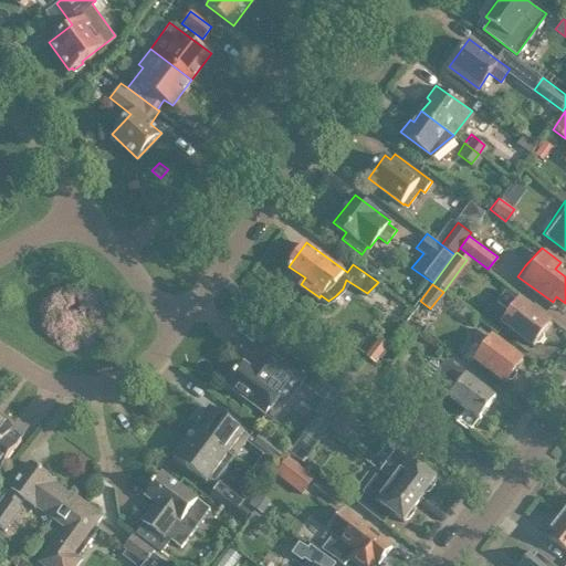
[(503,323),(533,345),(535,342),(537,342),(542,336),(542,334),(549,323),(506,292),(500,301),(513,310),(503,323)]
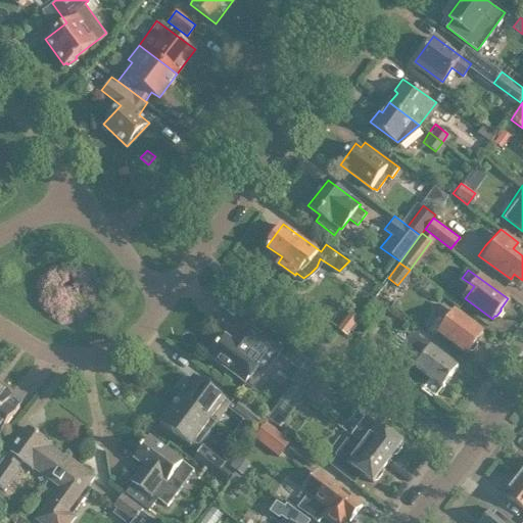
[(376,294),(355,321),(366,328),(385,301),(376,294)]
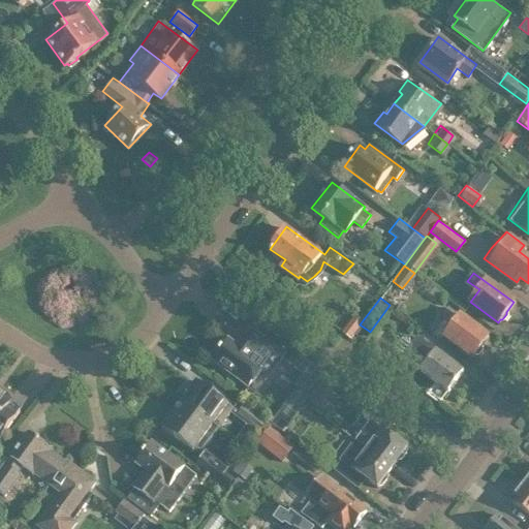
[(444,335),(472,356),(473,354),(477,354),(481,348),(481,344),(488,336),(448,306),(441,314),(453,322),(444,335)]
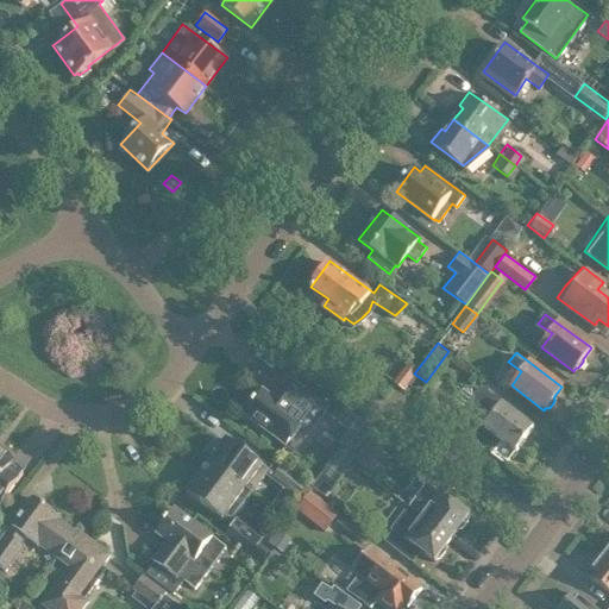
[(393,381),(402,388),(416,370),(407,362),(393,381)]
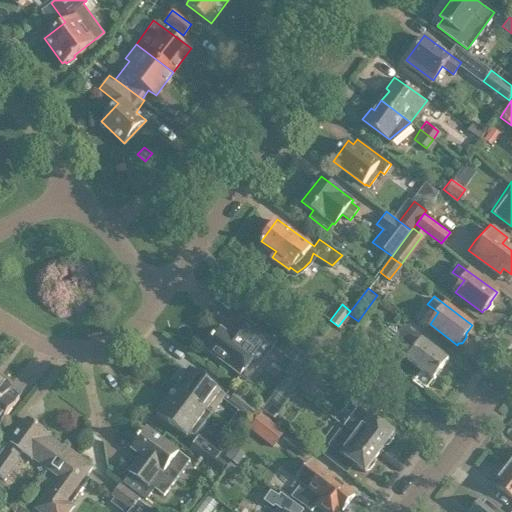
[(205,347),(231,366),(241,373),(252,358),(258,363),(275,340),(243,316),(230,333),(221,326),(205,347)]
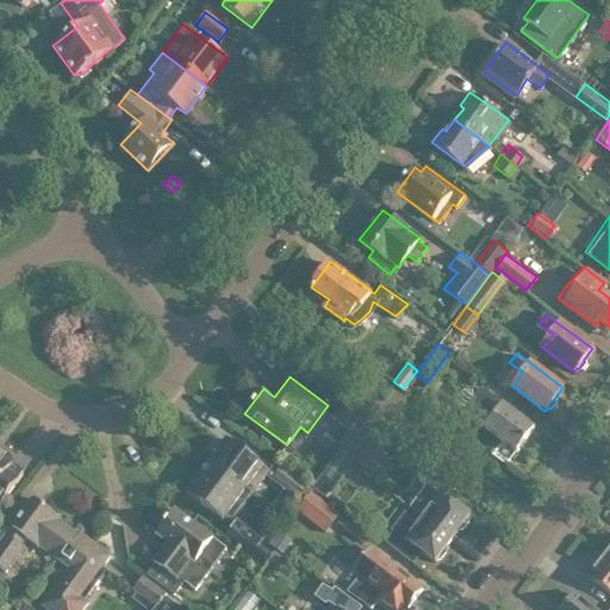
[(479,386),(475,392),(465,408),(485,423),(483,425),(516,450),(534,427),(479,386)]
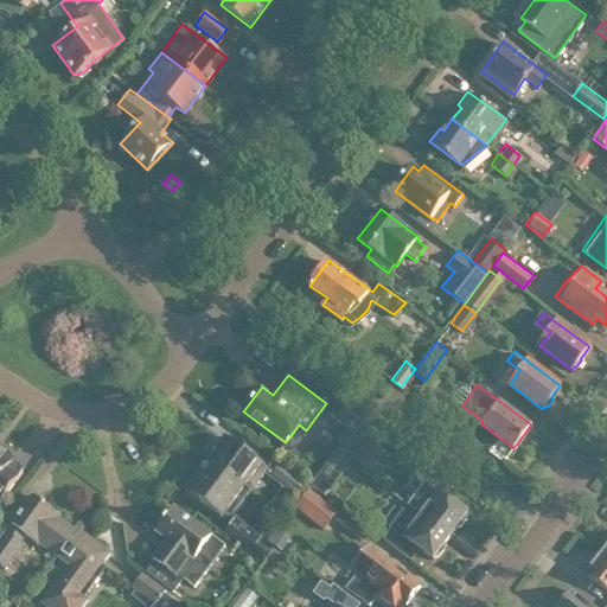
[(339,402),(330,414),(347,426),(337,439),(352,451),(371,426),(339,402)]
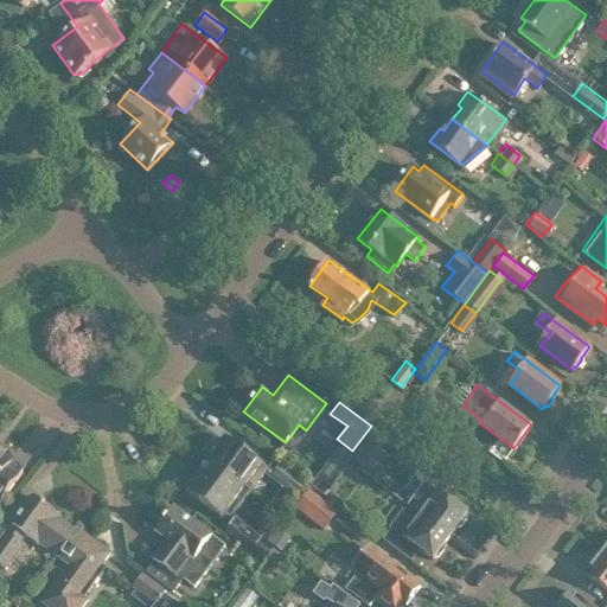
[(370,432),(363,442),(377,452),(384,442),(370,432)]
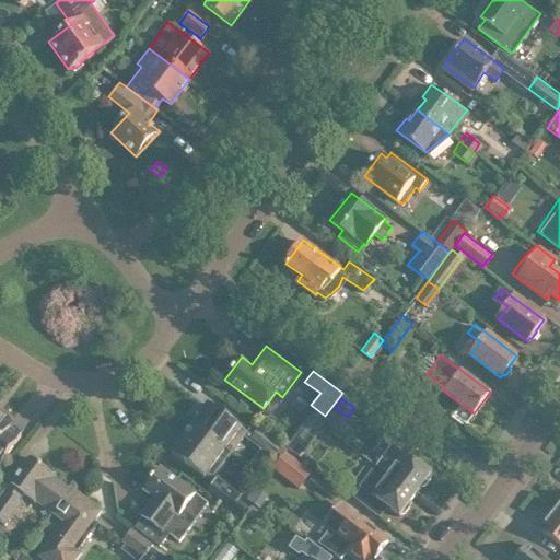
[(193,423),(232,452),(251,427),(224,407),(221,411),(209,401),(193,423)]
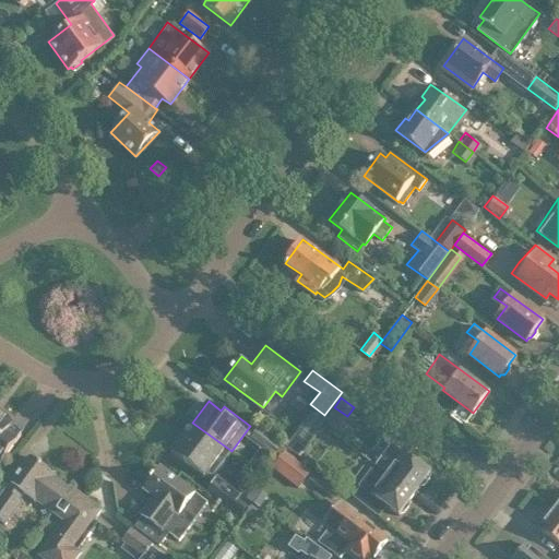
[(0,438),(13,421),(0,412),(0,438)]
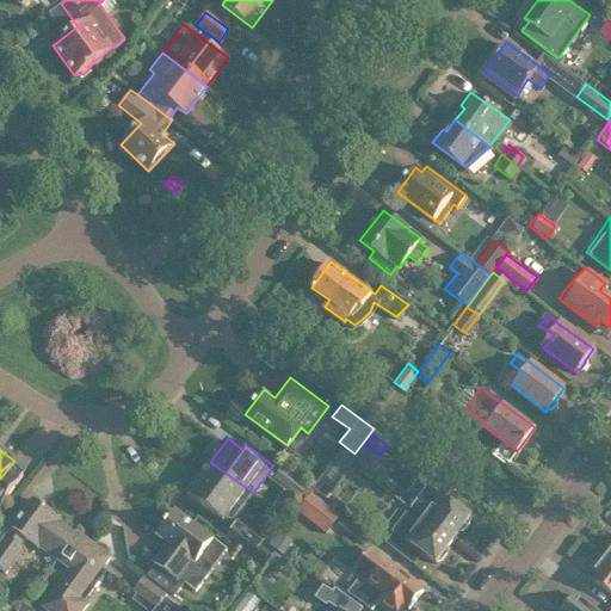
[(253,493),(210,462),(187,493),(215,513),(217,510),(233,520),(253,493)]
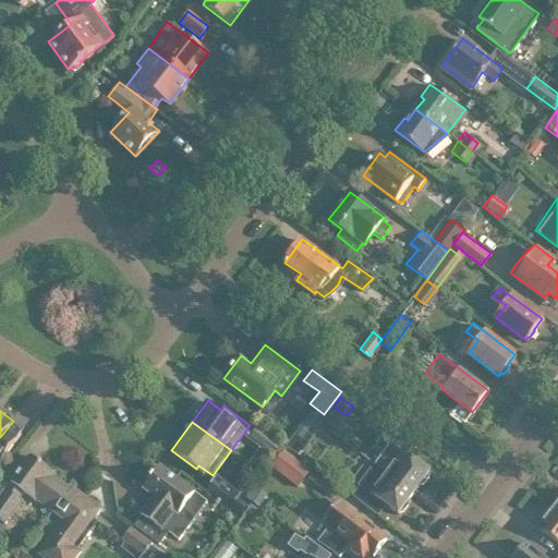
[(276,438),(258,425),(250,436),(268,448),(276,438)]
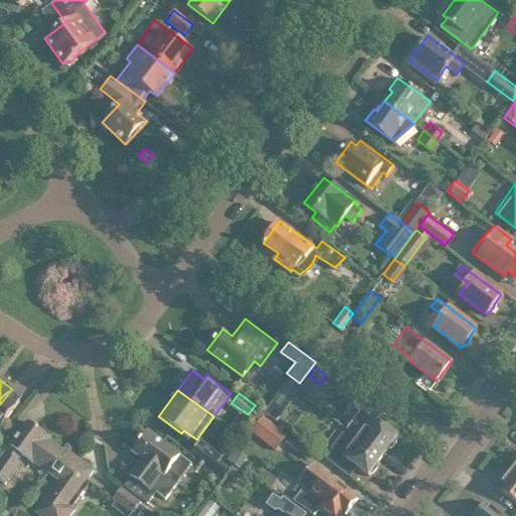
[(249,430),(274,448),(286,431),(262,412),(249,430)]
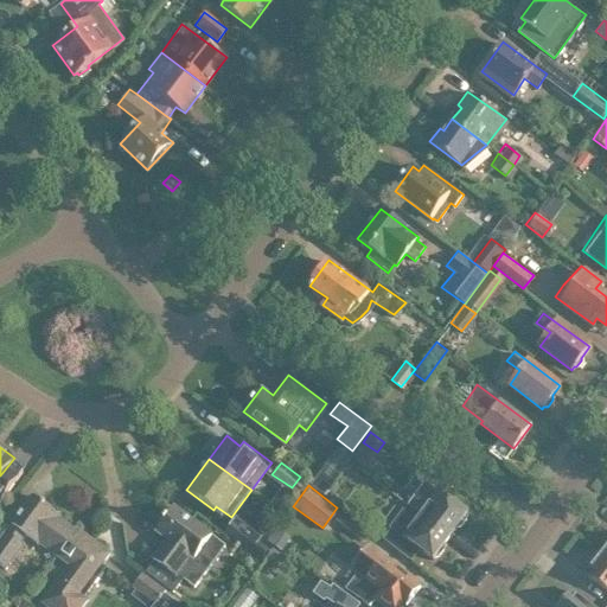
[(411,497),(406,504),(448,536),(455,526),(459,525),(464,519),(462,516),(465,512),(435,489),(422,505),(411,497)]
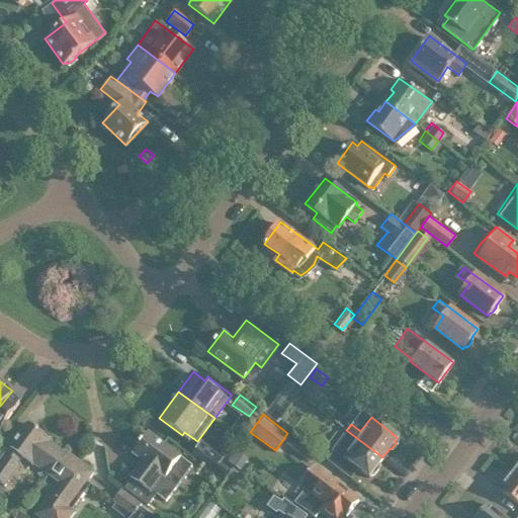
[(22,454),(40,467),(48,472),(64,451),(50,441),(51,439),(27,422),(0,459),(0,482),(3,485),(19,462),(17,461),(22,454)]
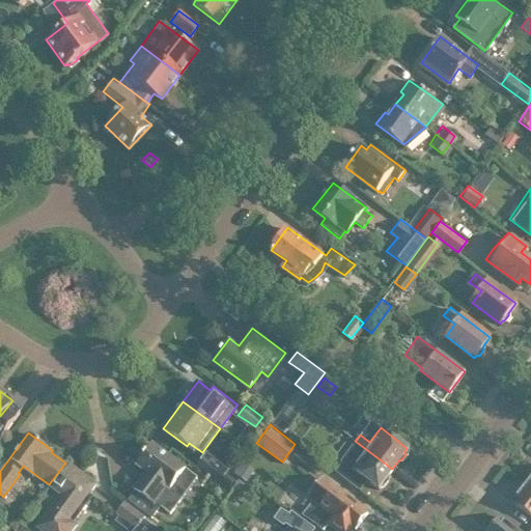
[(362,492),(369,482),(378,488),(380,486),(382,485),(386,479),(386,477),(392,469),(355,441),(351,447),(354,450),(336,473),(362,492)]
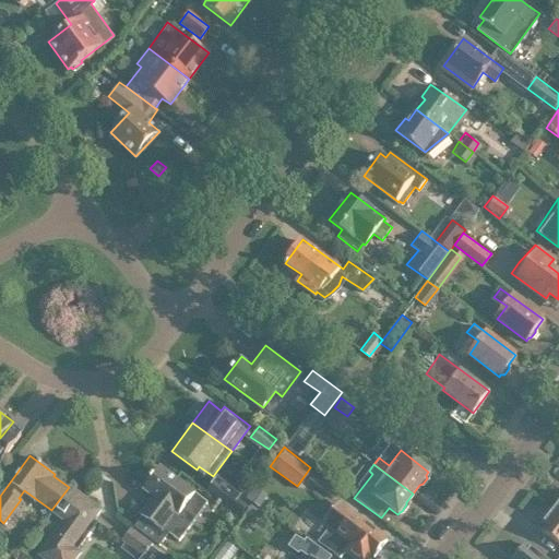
[(177,543),(207,501),(159,466),(144,488),(154,496),(141,513),(143,515),(133,528),(158,546),(167,535),(177,543)]
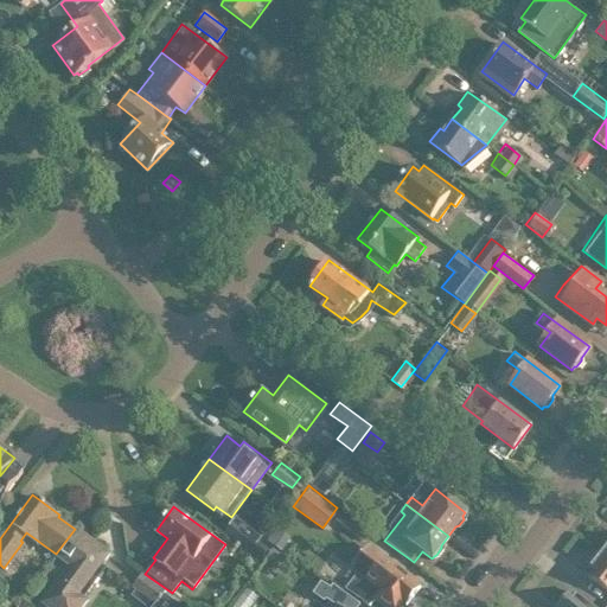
[(263,531),(237,512),(224,530),(261,556),(268,548),(257,540),(263,531)]
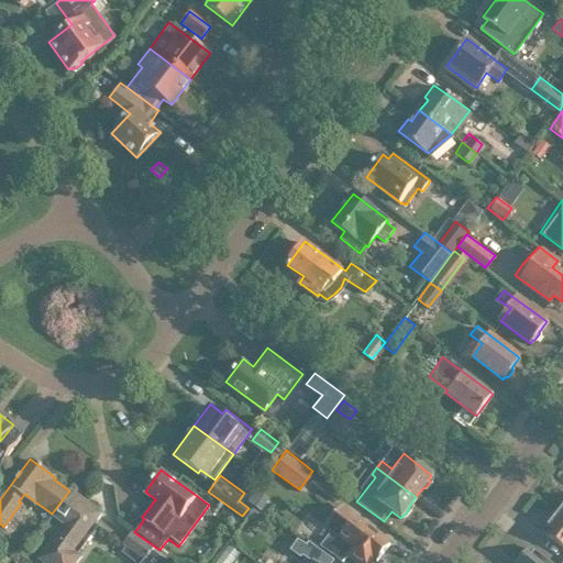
[(70,488),(69,490),(52,514),(65,523),(40,559),(45,562),(65,562),(74,552),(77,554),(98,525),(95,522),(102,510),(70,488)]
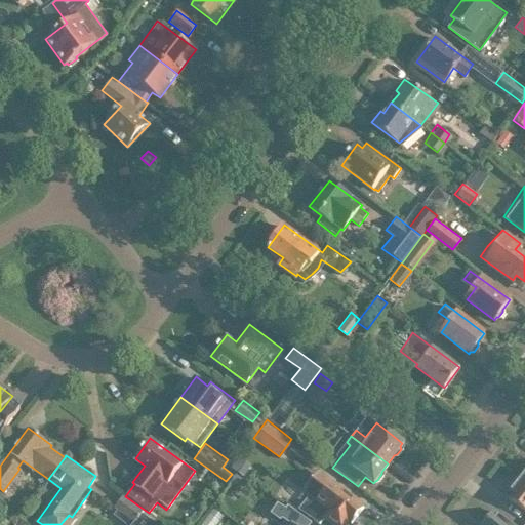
[(234,455),(227,467),(240,476),(247,465),(234,455)]
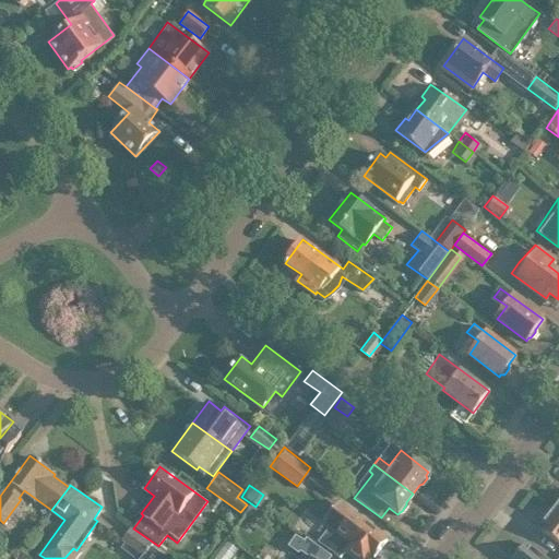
[(385,537),(340,501),(323,523),(325,525),(314,539),(336,557),(342,550),(353,558),(367,558),(369,557),(370,557),(385,537)]
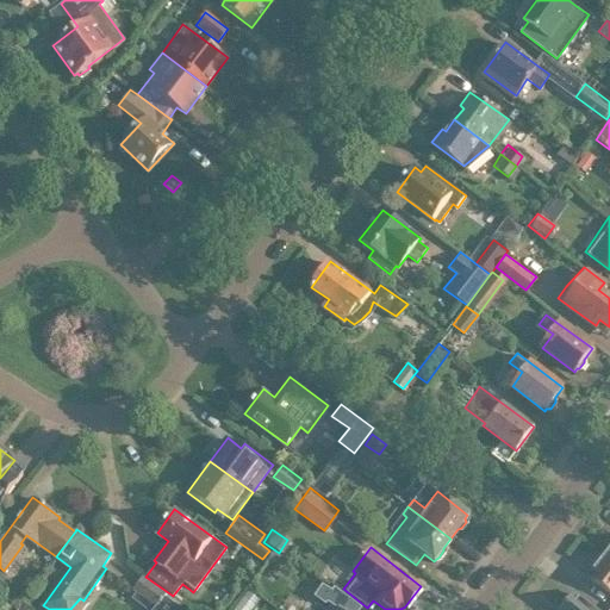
[(274,551),(267,561),(279,568),(286,559),(274,551)]
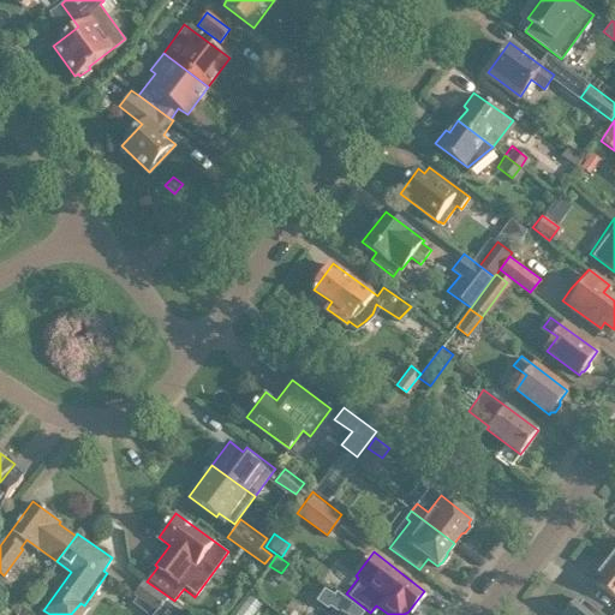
[(614,565),(609,560),(592,581),(614,599),(614,565)]
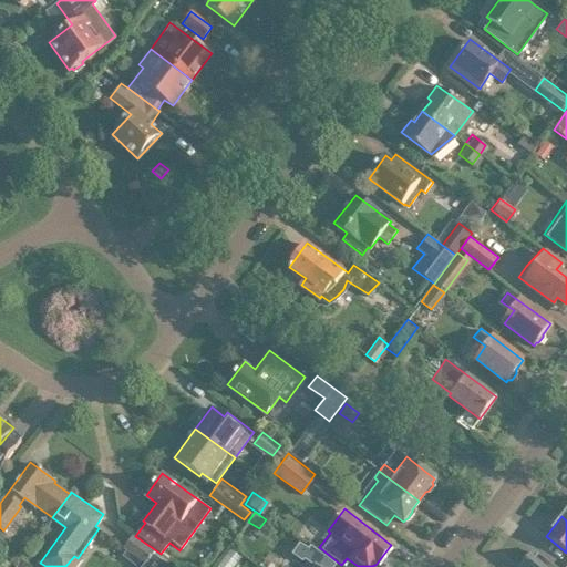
[(132,535),(122,548),(125,550),(122,555),(137,566),(169,566),(152,554),(154,552),(132,535)]
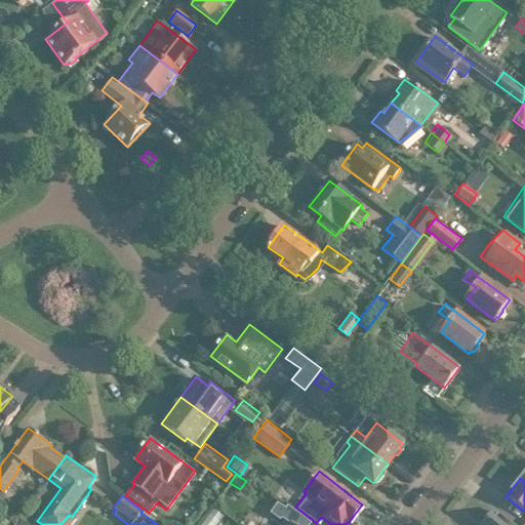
[(301,524),(307,518),(287,505),(280,515),(285,518),(279,524),(301,524)]
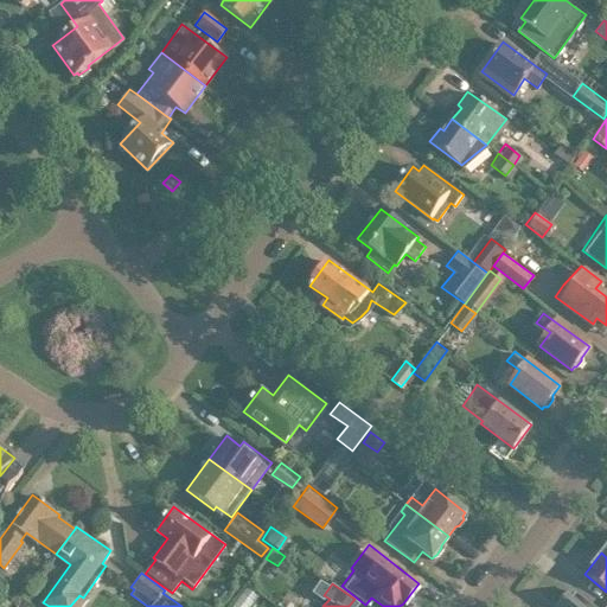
[(592,606),(572,592),(558,606),(592,606)]
